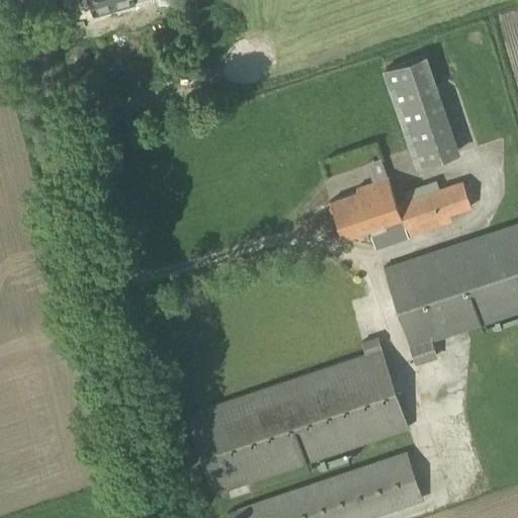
[(90,0),(94,13),(133,2),(132,0),(90,0)]
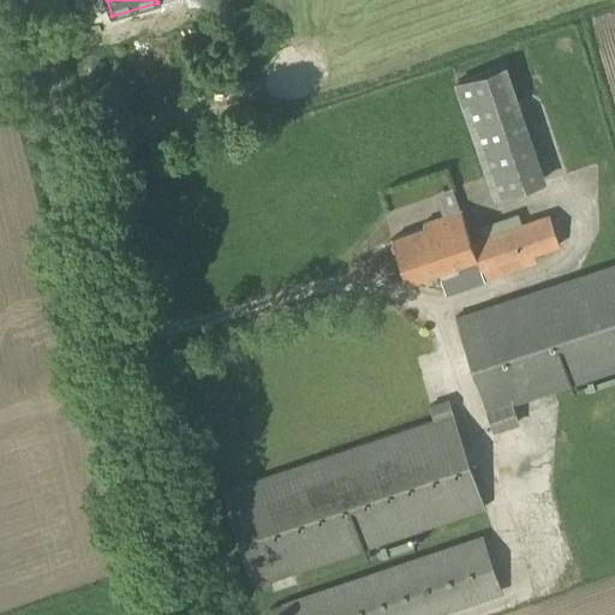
[(493,199),(543,184),(532,151),(503,65),(453,82),(493,199)]
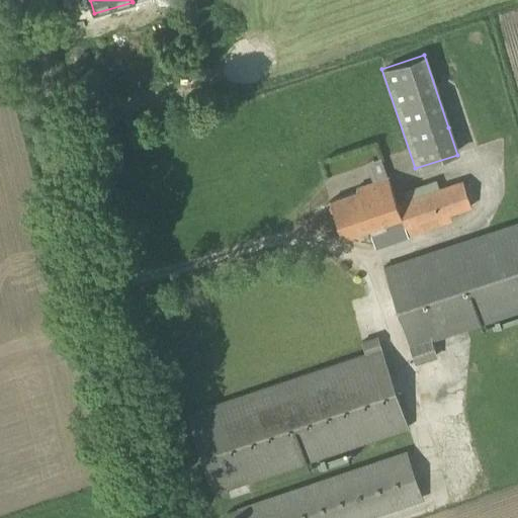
[(357,192),(329,201),(342,239),(369,230),(370,234),(402,223),(407,237),(451,222),(449,216),(452,214),(470,208),(462,180),(439,188),(436,180),(427,183),(403,192),(406,199),(396,203),(386,177),(380,158),(365,163),(372,182),(356,187),(357,192)]
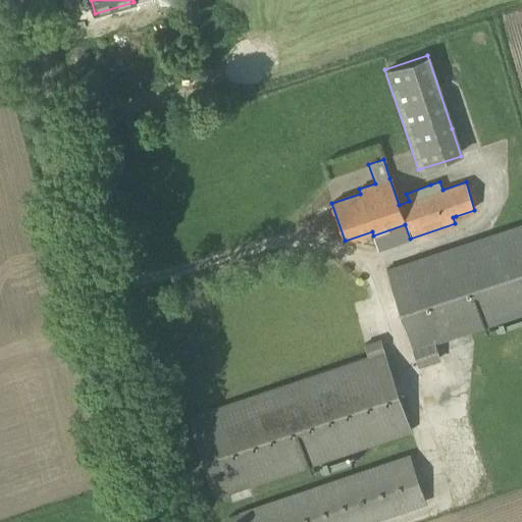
[(521,222),(384,269),(417,368),(440,360),(435,345),(521,315),(521,222)]
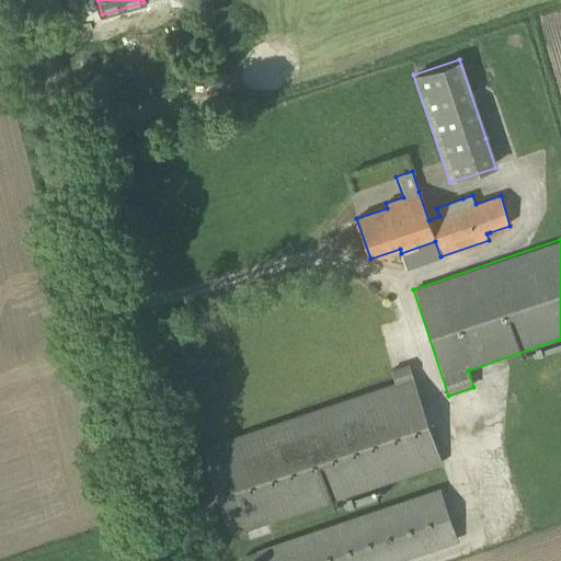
[(231,536),(443,465),(408,364),(390,369),(395,382),(201,447),(231,536)]
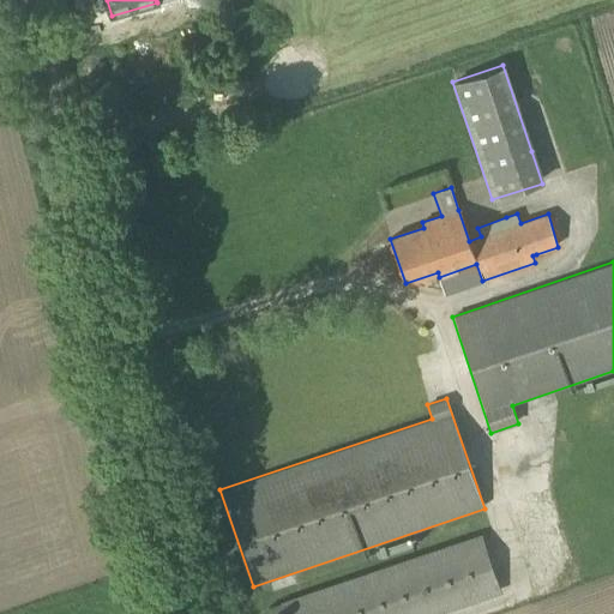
[(283,613),(439,613),(501,594),(481,534),(280,602),(283,613)]
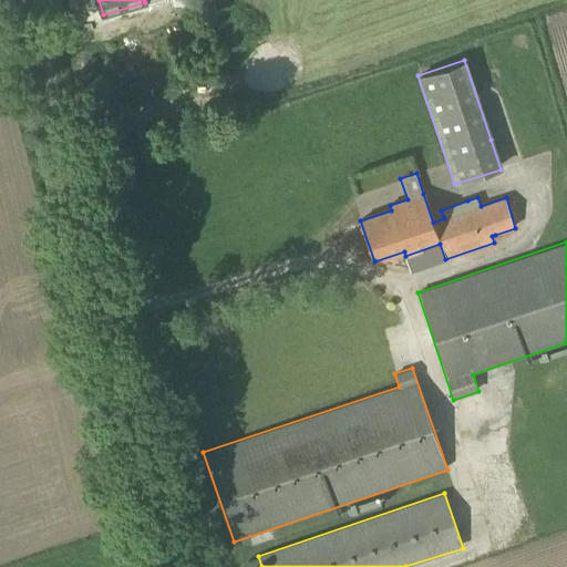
[(276,528),(258,534),(261,546),(279,540),(276,528)]
